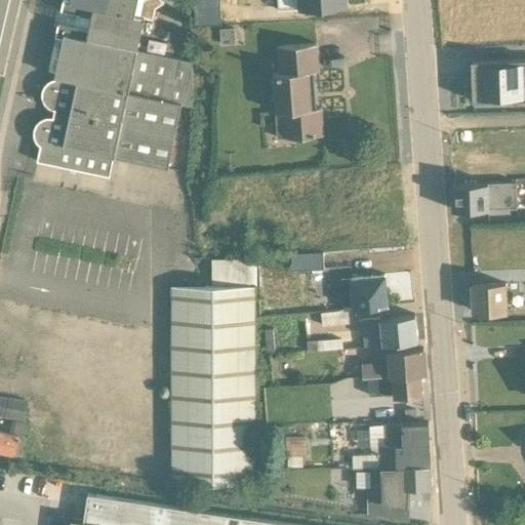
[(62,0),(47,71),(54,72),(53,78),(46,82),(40,91),(41,103),(52,111),(50,118),(39,120),(33,128),(33,139),(39,147),(32,179),(105,196),(113,157),(168,168),(180,105),(193,107),(192,62),(136,50),(143,18),(152,19),(155,8),(163,3),(161,0),(62,0)]
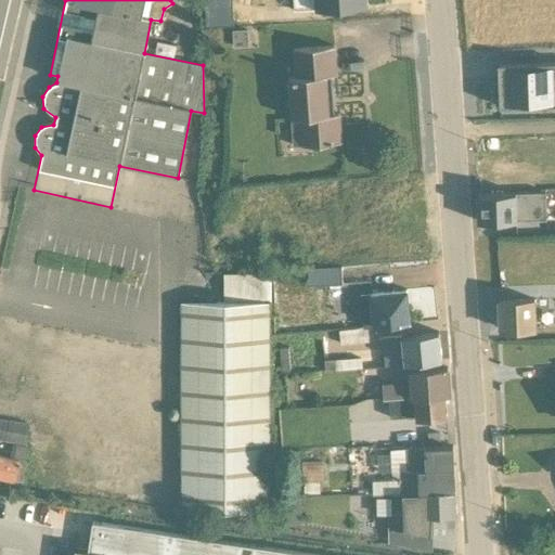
[(232,30),(232,46),(247,46),(247,30),(232,30)]
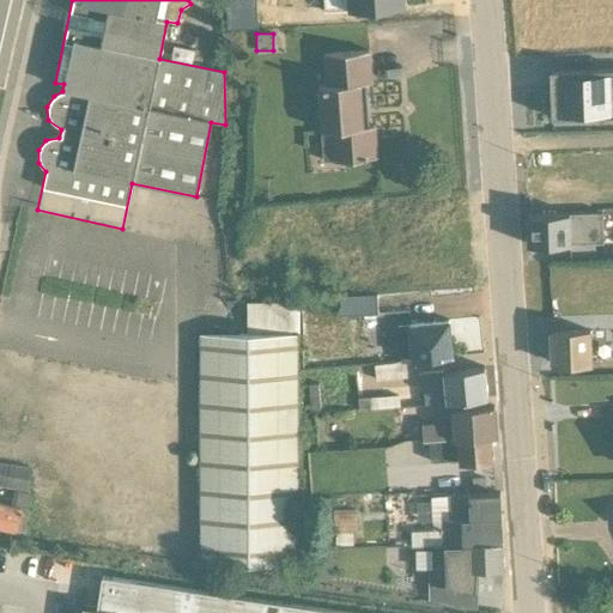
[(322,161),(376,156),(375,126),(368,126),(365,83),(371,82),(369,50),(321,54),(325,84),(316,84),(322,161)]
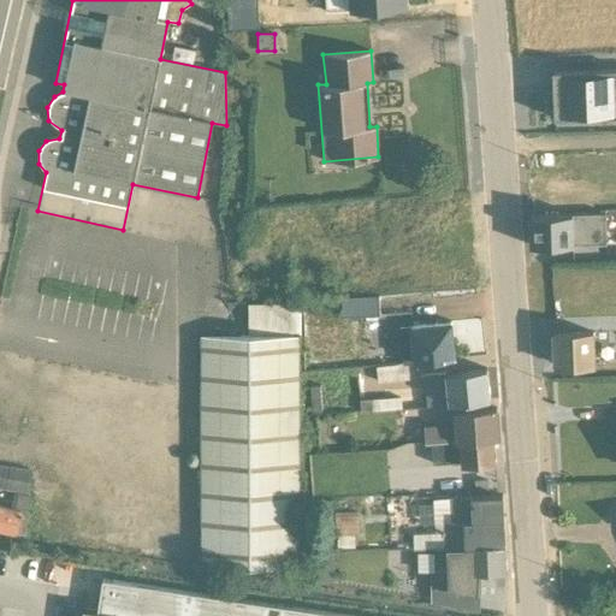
[(615,69),(551,71),(554,119),(615,117),(615,69)]
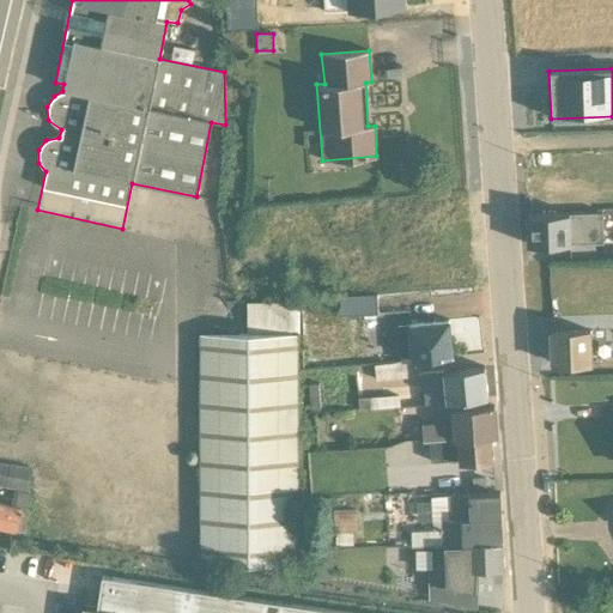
[(601,244),(601,213),(527,214),(528,246),(601,244)]
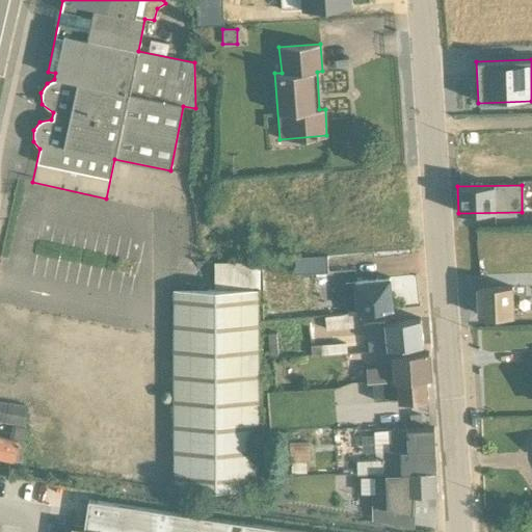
[(294,258),(294,275),(327,272),(326,257),(294,258)]
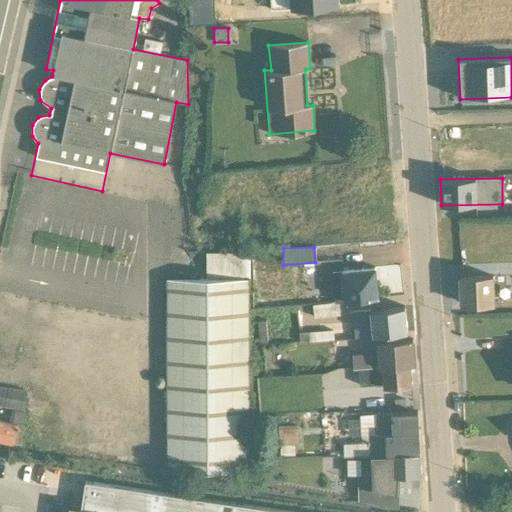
[(166,278),(166,471),(248,470),(250,253),(205,253),(206,279),(166,278)]
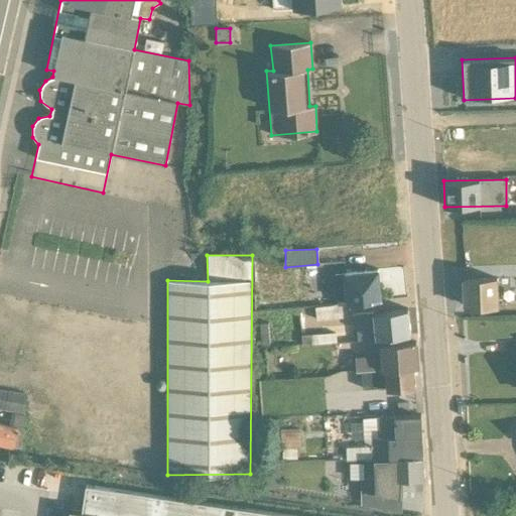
[(334,274),(337,304),(382,299),(378,268),(334,274)]
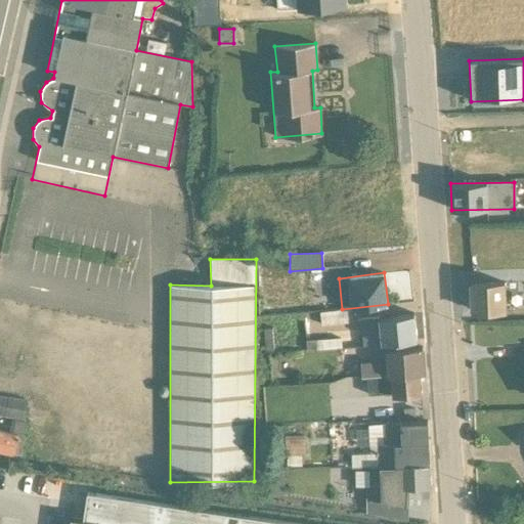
[(505,284),(471,285),(471,299),(476,302),(476,310),(477,312),(506,311),(505,284)]
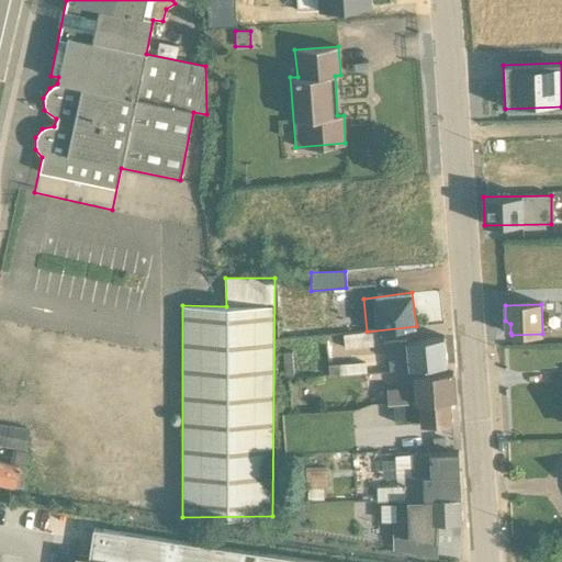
[(344,349),(372,346),(370,332),(343,335),(344,349)]
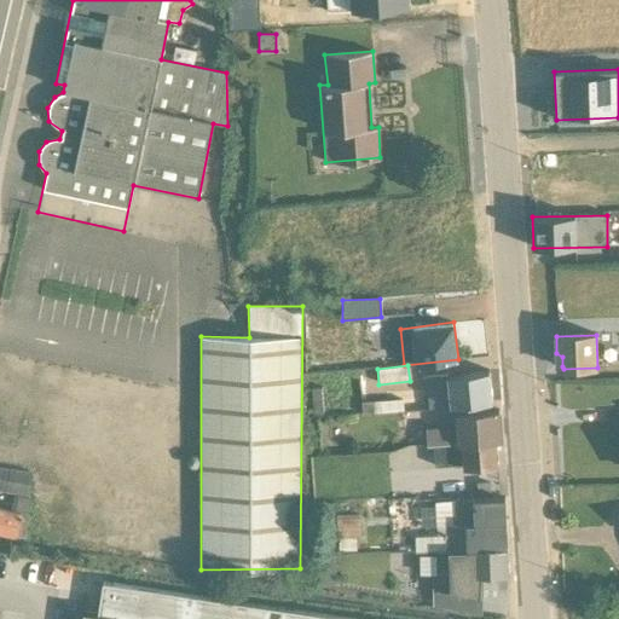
[(491,401),(489,371),(424,377),(427,410),(450,408),(450,406),(491,401)]
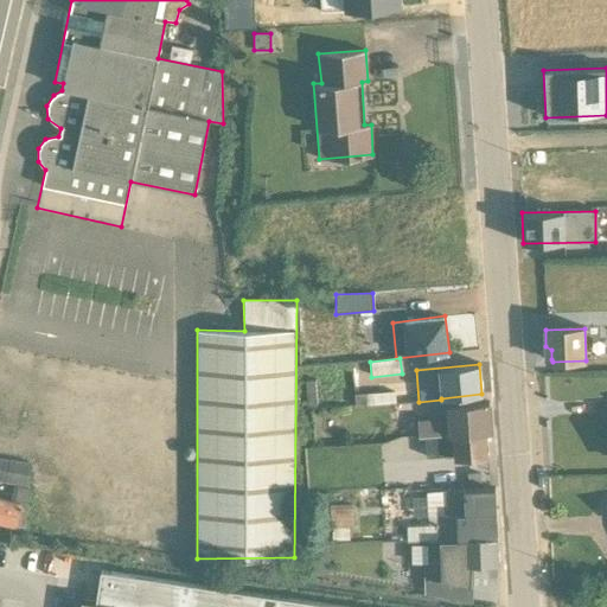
[(314,381),(305,381),(305,406),(315,406),(314,381)]
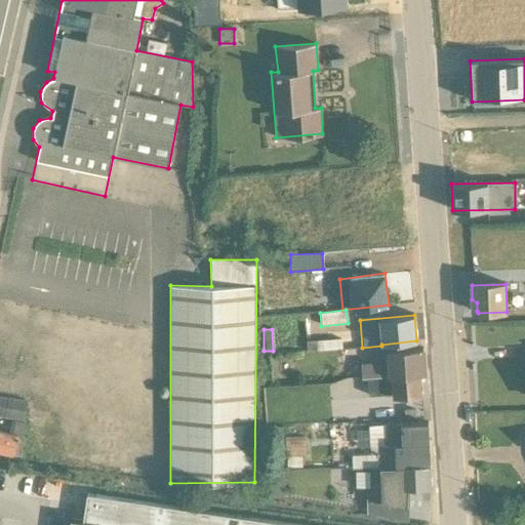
[(307,353),(341,350),(340,339),(306,341),(307,353)]
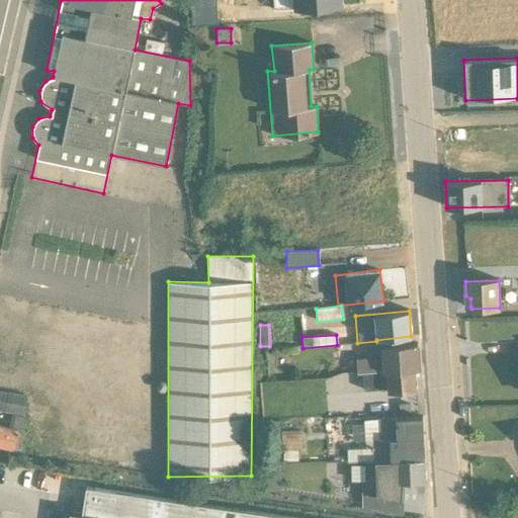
[(414,369),(418,369),(416,344),(379,346),(379,356),(356,358),(356,372),(362,371),(414,369)]
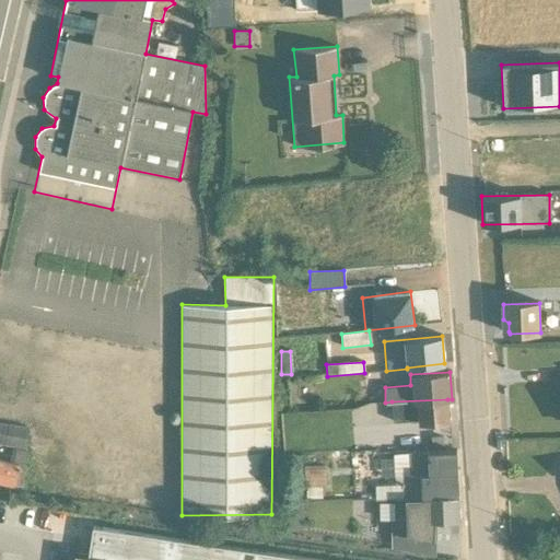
[(417,423),(448,421),(447,399),(392,401),(393,421),(417,420),(417,423)]
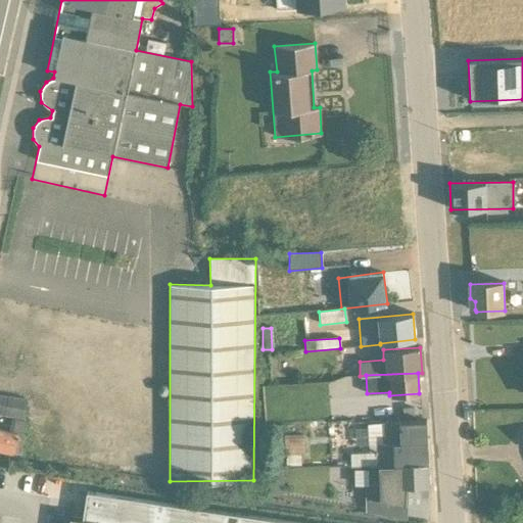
[(0,450),(12,455),(20,455),(28,398),(0,394),(0,415),(11,418),(9,430),(0,428),(0,450)]
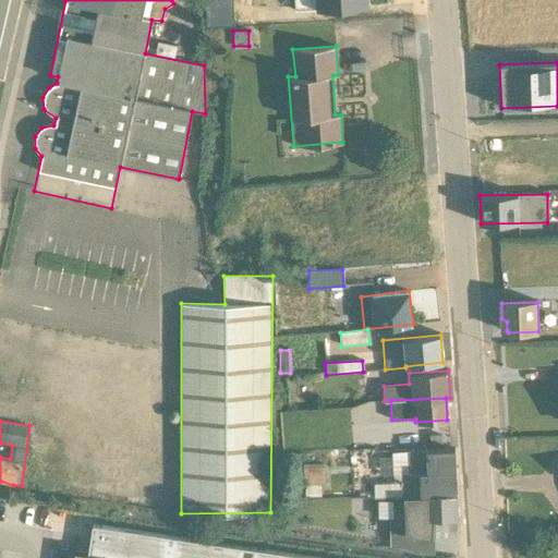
[(429,447),(440,446),(440,436),(428,437),(429,447)]
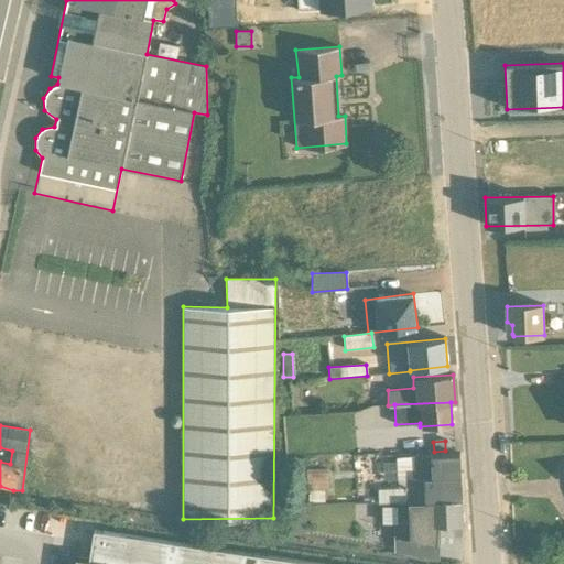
[(458,454),(396,457),(397,487),(404,487),(405,502),(461,500),(458,454)]
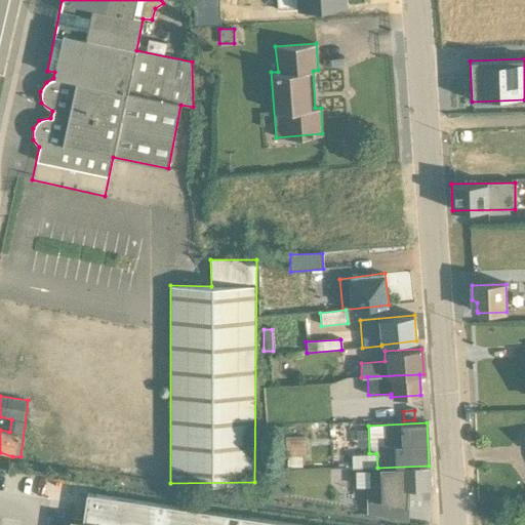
[(305,437),(284,438),(285,458),(286,457),(287,469),(301,468),(301,457),(306,456),(305,437)]
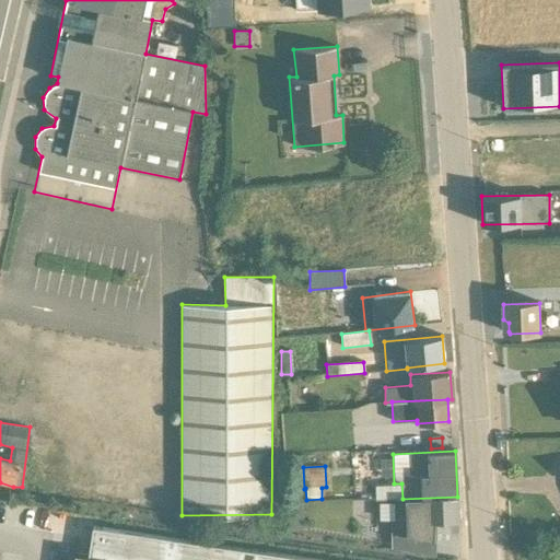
[(435,521),(458,520),(457,497),(394,500),(395,524),(391,524),(391,548),(435,555),(435,541),(434,540),(435,521)]
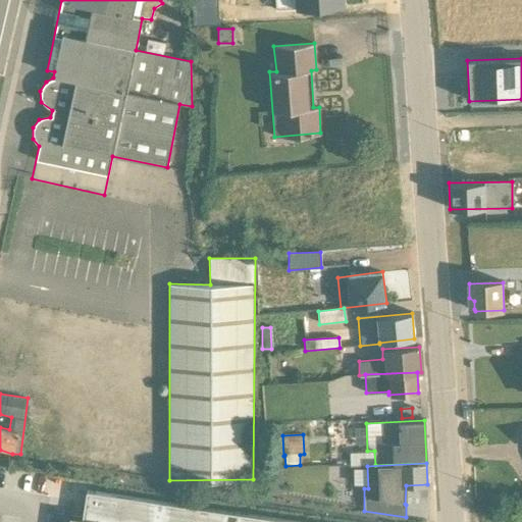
[(282,469),(266,470),(267,494),(282,493),(282,469)]
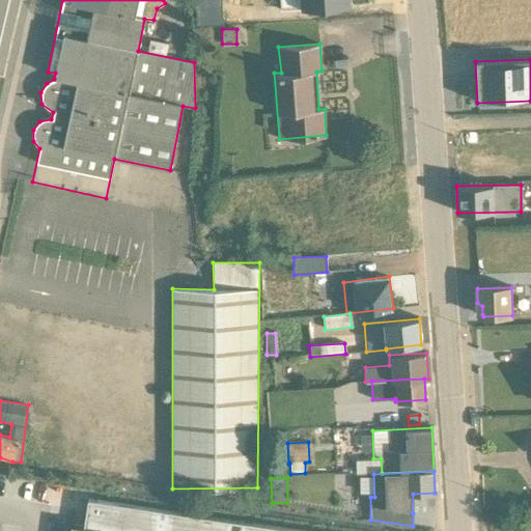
[(302,530),(88,499),(84,527),(71,525),(70,530),(302,530)]
